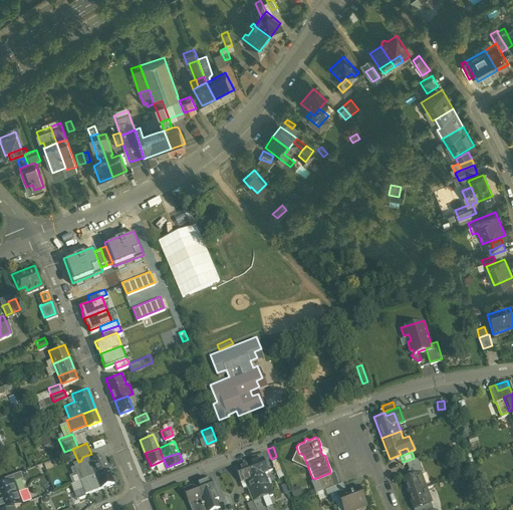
[(78,462),(73,464),(79,478),(94,472),(89,459),(92,458),(91,454),(82,457),(81,460),(81,461),(78,462)]
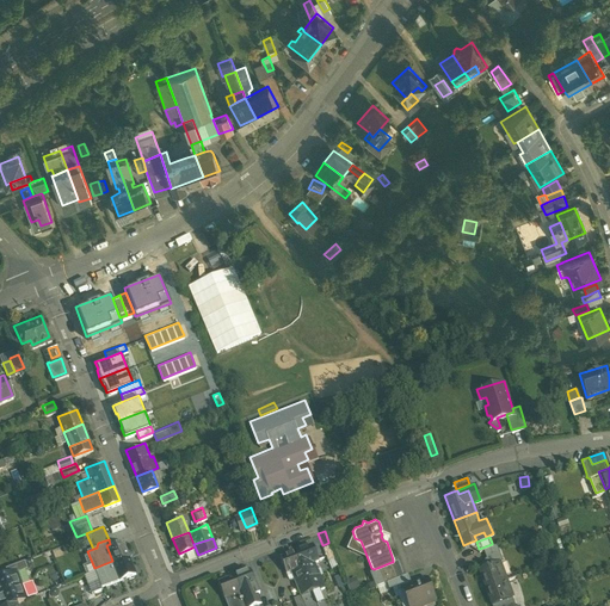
[(110,544),(106,545),(112,561),(128,555),(122,539),(110,544)]
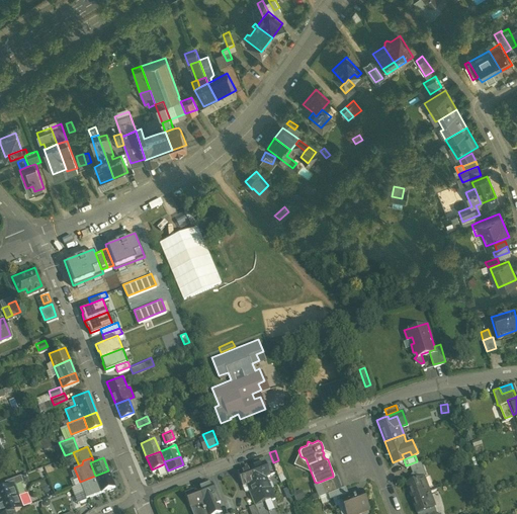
[(263,459),(250,464),(255,478),(265,475),(268,473),(263,459)]
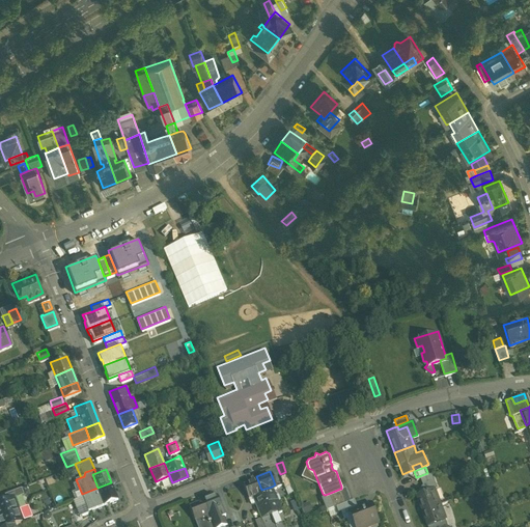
[(427,473),(419,476),(421,481),(433,477),(430,471),(427,472),(427,473)]
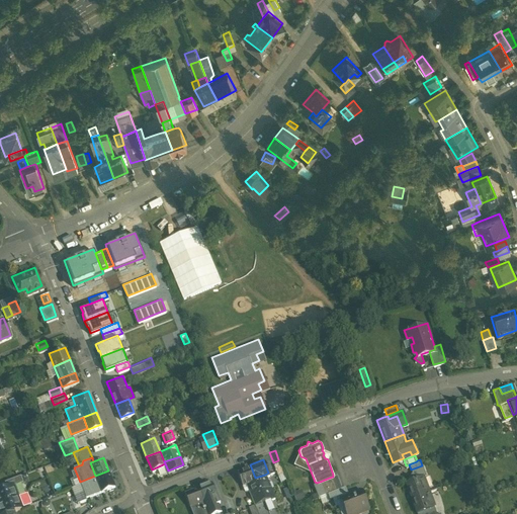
[(282,470),(278,460),(273,462),(277,473),(282,470)]
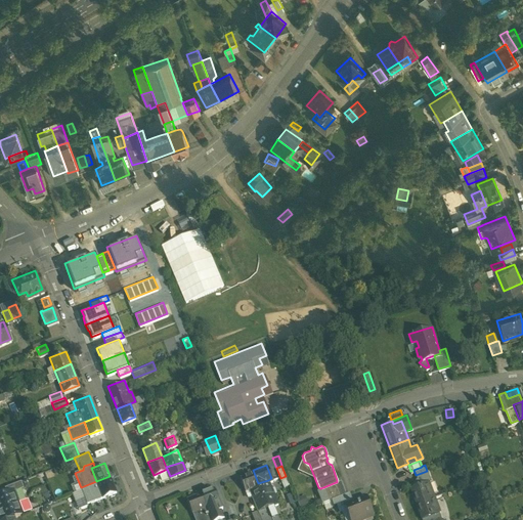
[(253,470),(241,475),(245,488),(249,487),(258,483),(253,470)]
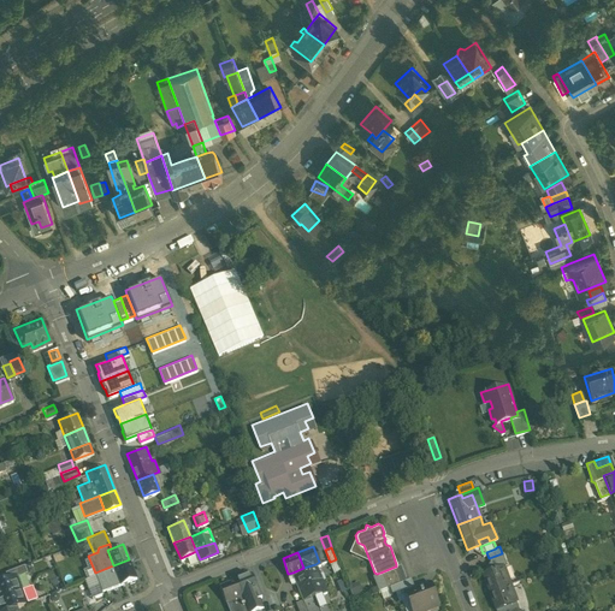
[(502,553),(489,558),(492,568),(502,564),(506,562),(502,553)]
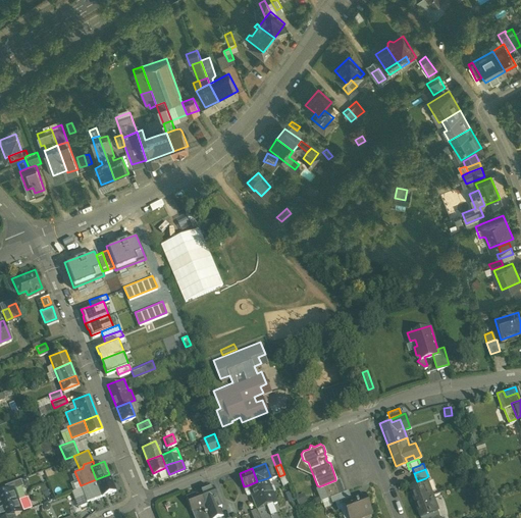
[(96,479),(81,485),(83,491),(86,500),(115,487),(109,474),(96,479)]
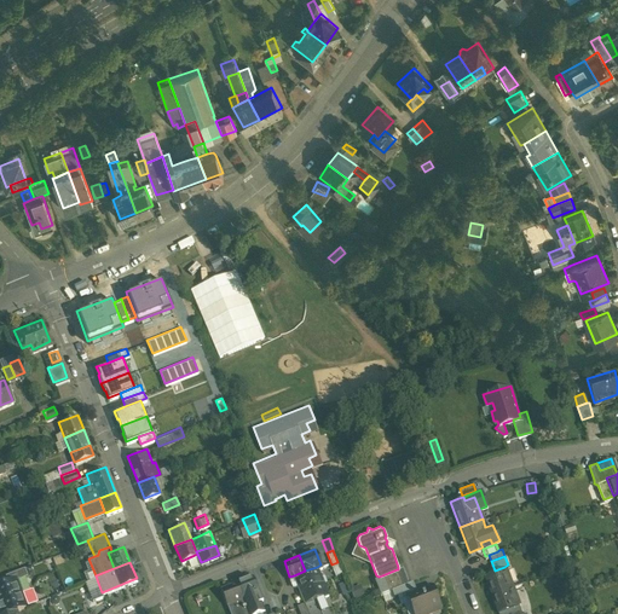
[(23,565),(5,572),(7,579),(15,577),(15,578),(27,573),(23,565)]
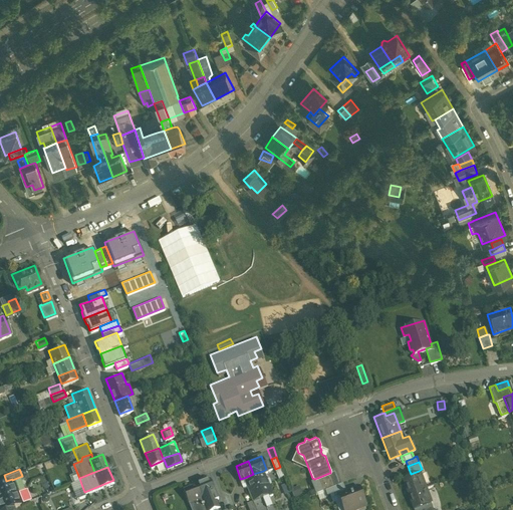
[(338,482),(333,470),(330,471),(330,473),(329,473),(333,484),(338,482)]
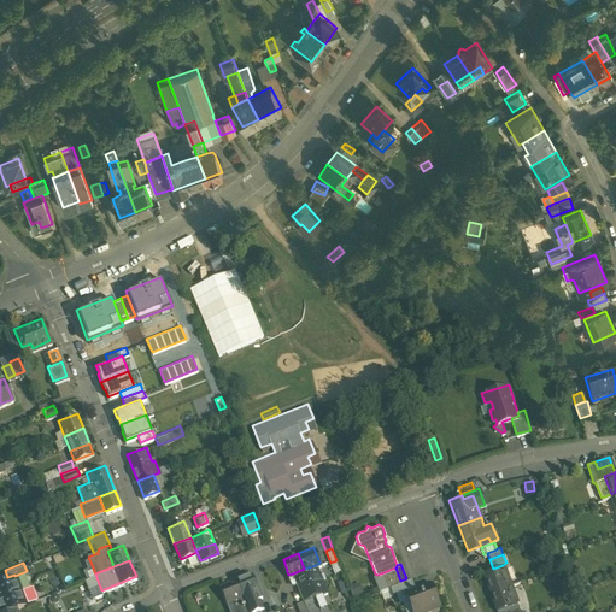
[(316,565),(304,569),(310,582),(314,594),(320,592),(326,589),(316,565)]
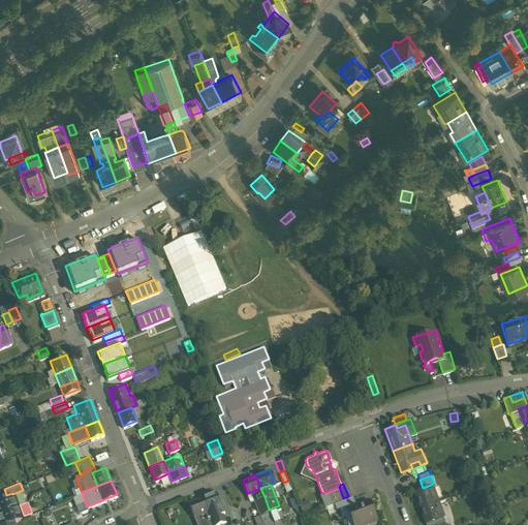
[(423,488),(413,491),(420,506),(437,500),(431,485),(423,488)]
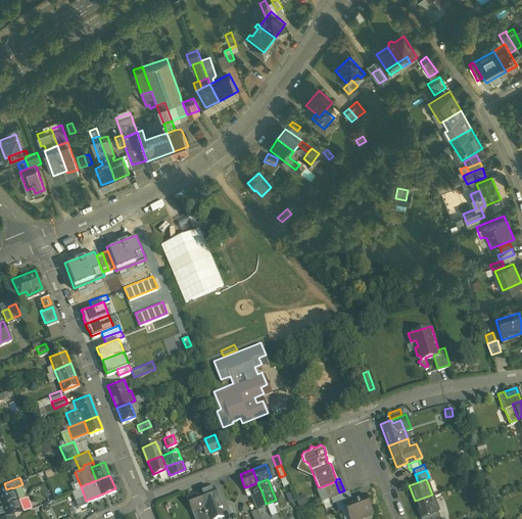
[(335,481),(323,486),(328,497),(330,497),(337,493),(339,492),(335,481)]
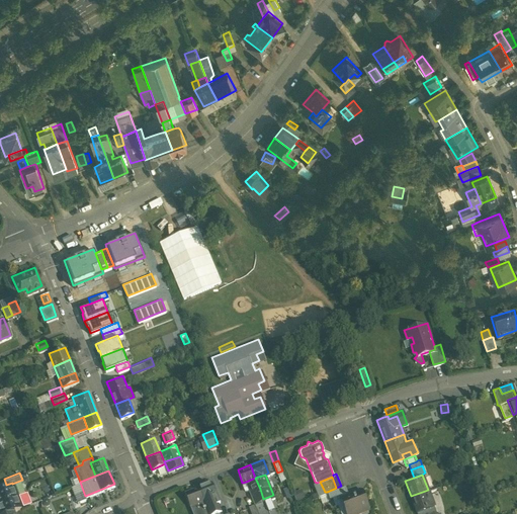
[(255,478),(246,482),(251,493),(260,489),(255,478)]
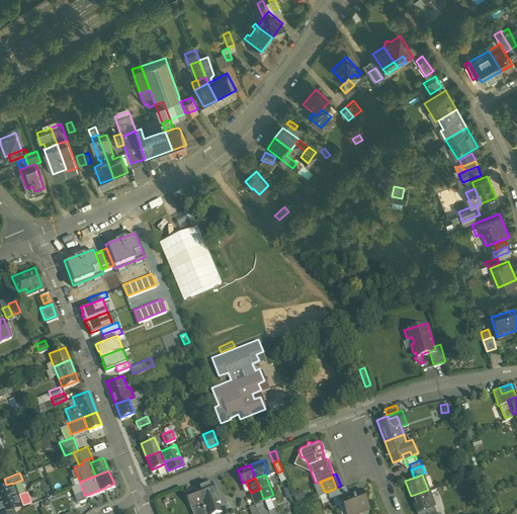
[(211,481),(197,486),(202,499),(214,494),(216,494),(211,481)]
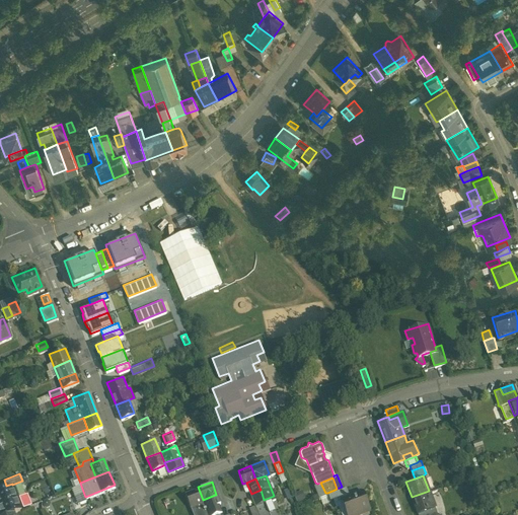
[(80,483),(71,487),(73,494),(82,489),(80,483)]
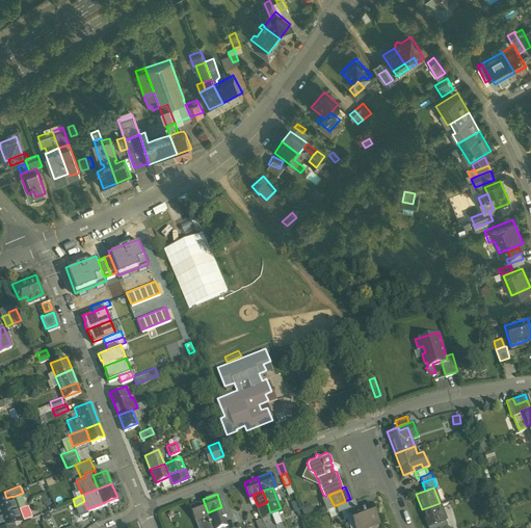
[(6,498),(0,500),(0,527),(12,523),(22,520),(12,497),(12,496),(6,498)]
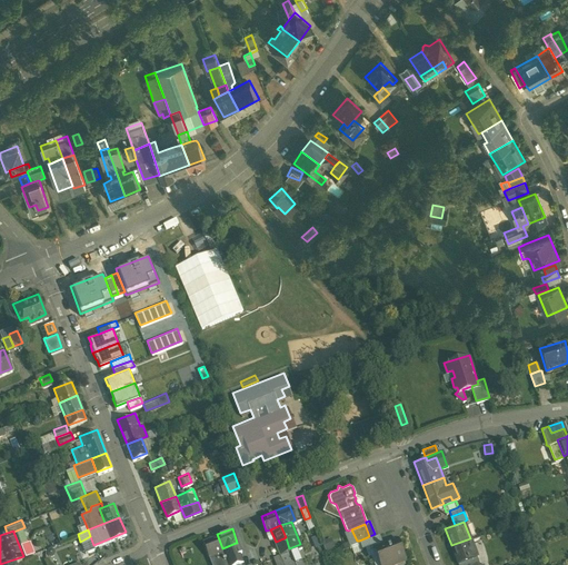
[(369,536),(367,537),(369,544),(369,545),(382,541),(379,532),(375,534),(369,536)]
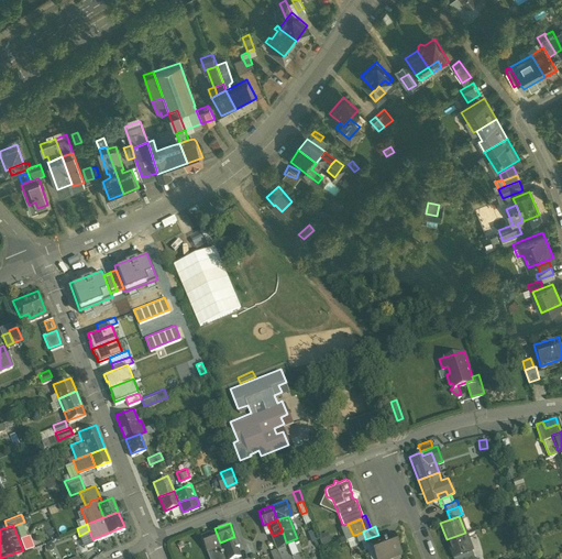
[(215,528),(200,534),(206,548),(207,548),(207,547),(220,543),(215,528)]
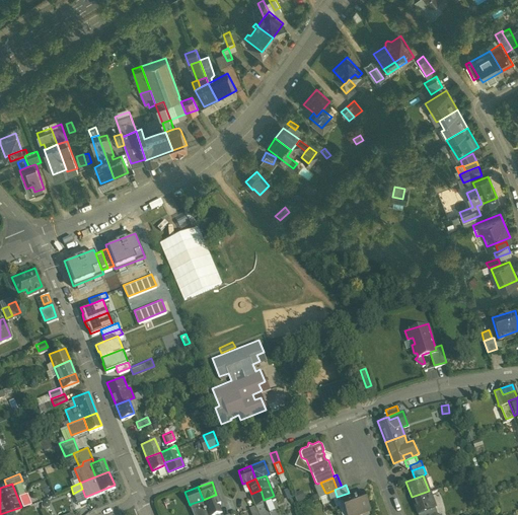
[(261,490),(251,494),(254,503),(259,512),(268,509),(264,500),(261,490)]
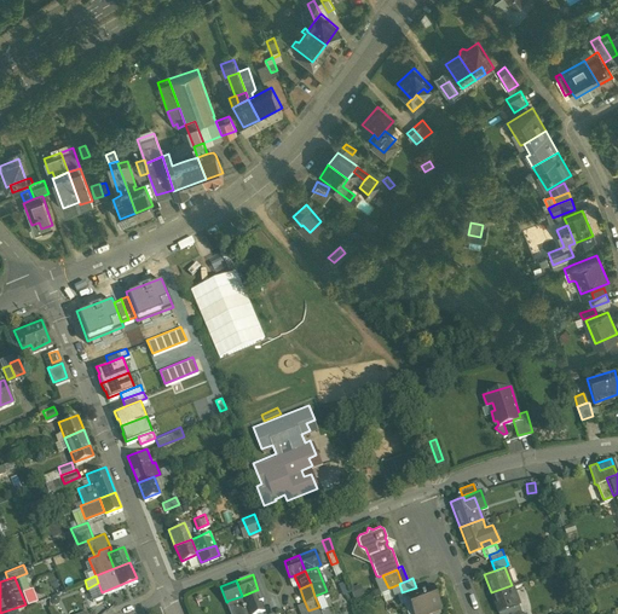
[(399,584),(391,588),(393,594),(402,591),(399,584)]
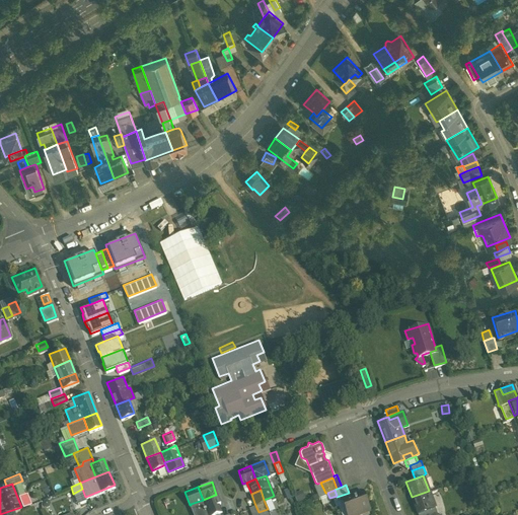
[(349,493),(337,497),(344,514),(353,514),(369,509),(362,490),(350,495),(349,493)]
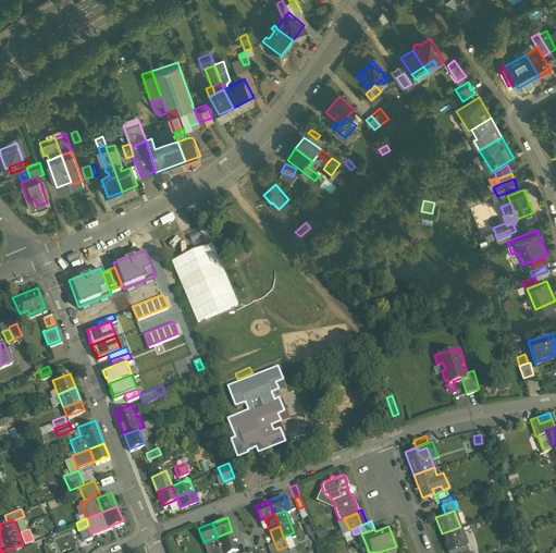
[(460,527),(442,533),(447,550),(457,547),(466,543),(460,527)]
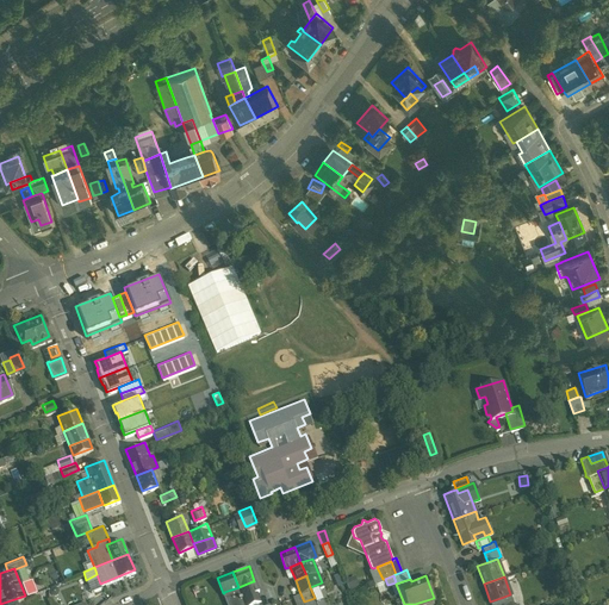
[(253,581),(238,587),(246,604),(260,599),(253,581)]
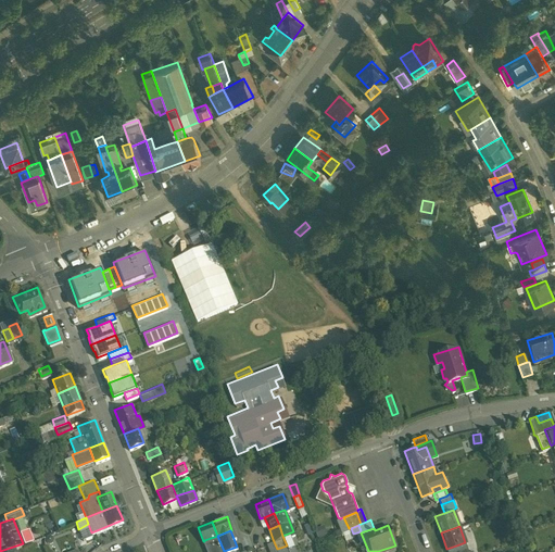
[(293,546),(288,534),(282,536),(287,546),(288,549),(293,546)]
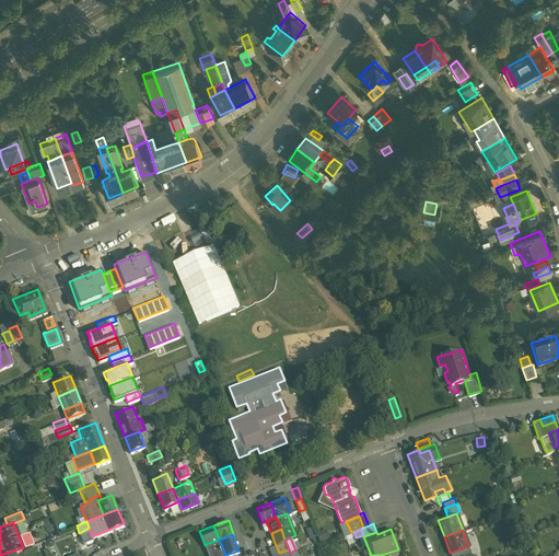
[(225,555),(219,540),(206,544),(206,545),(209,555),(225,555)]
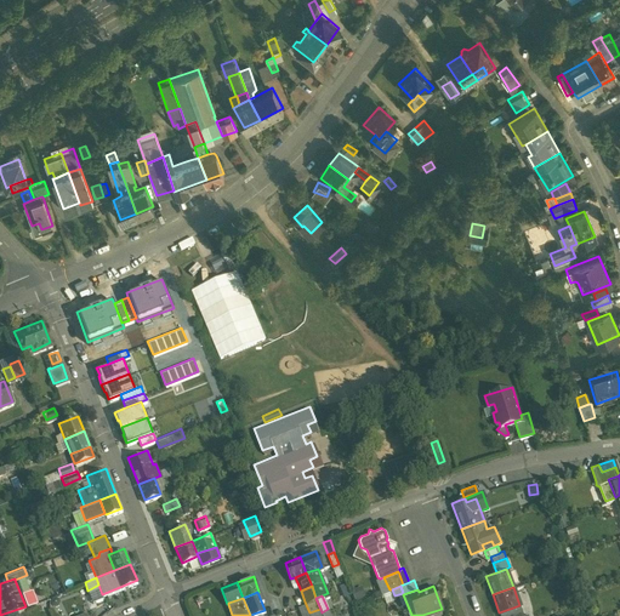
[(305,602),(297,604),(302,615),(310,612),(305,602)]
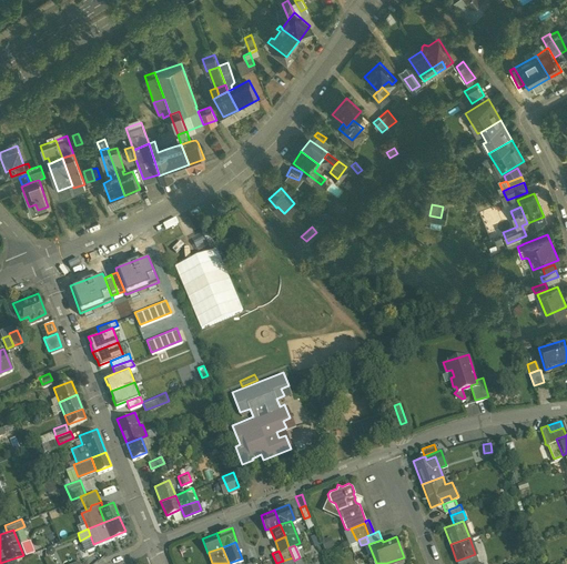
[(475,554),(466,557),(468,563),(473,563),(478,562),(475,554)]
